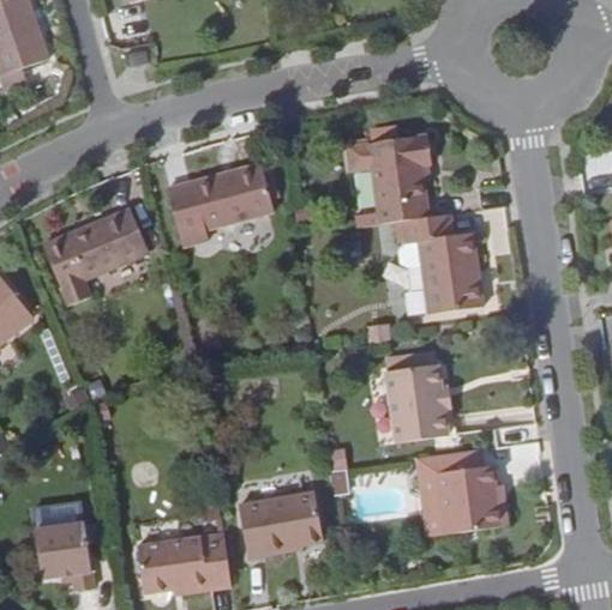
[(0,0),(0,67),(6,85),(28,78),(22,64),(49,54),(30,0),(0,0)]
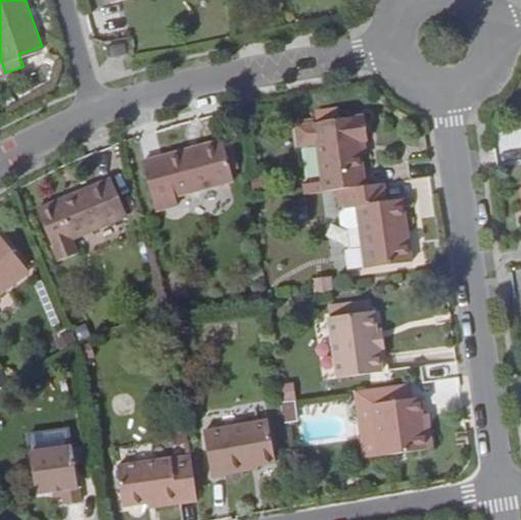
[(111,46),(114,61),(127,58),(125,43),(111,46)]
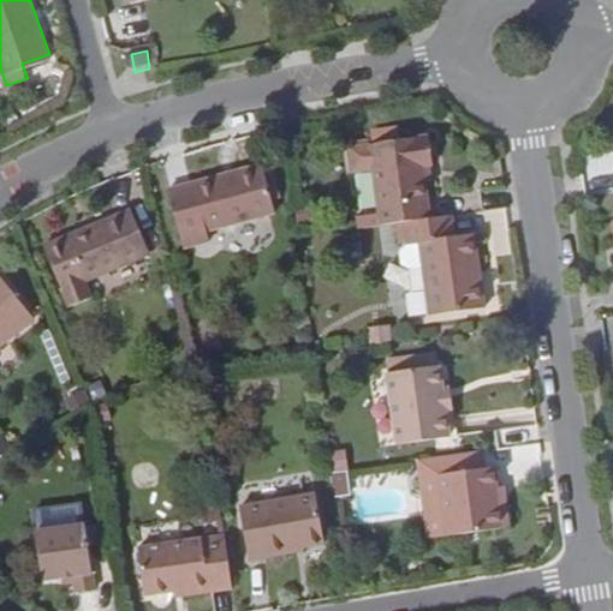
[(373,143),(398,139),(397,127),(370,132),(373,143)]
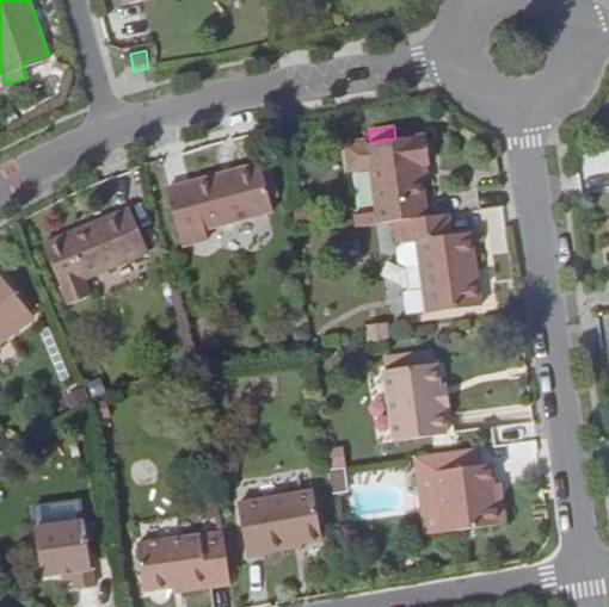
[(374,200),(376,223),(400,220),(426,216),(422,178),(426,178),(425,162),(428,162),(424,134),(395,138),(370,142),(367,143),(374,200)]
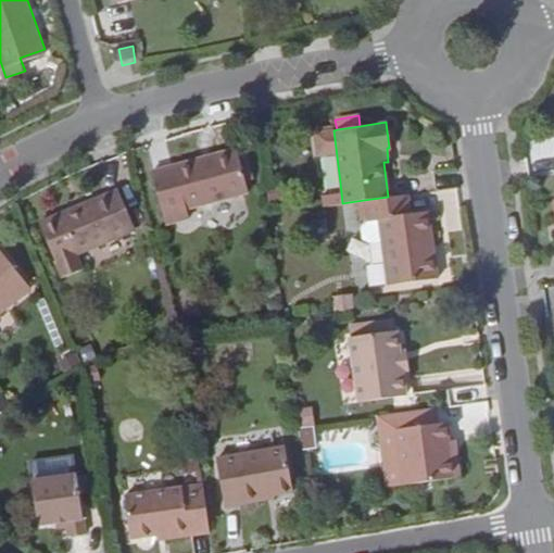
[(151,158),(159,210),(183,205),(181,197),(241,187),(237,146),(151,158)]
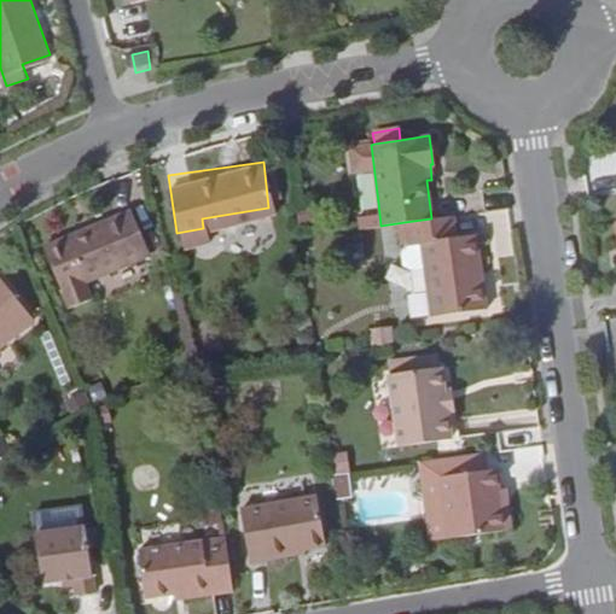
[(36,240),(60,302),(83,293),(76,276),(139,252),(121,205),(36,240)]
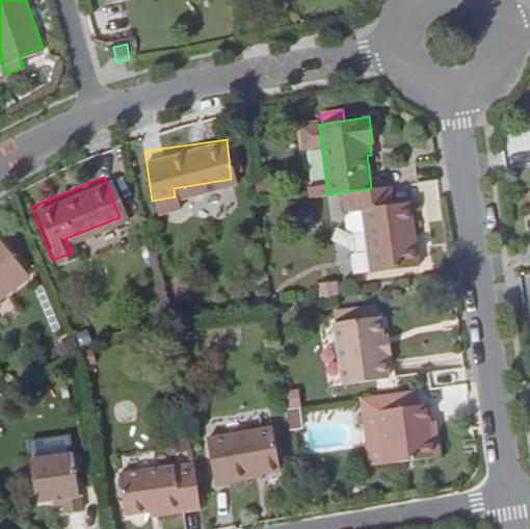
[(258,192),(268,190),(266,178),(257,179),(258,192)]
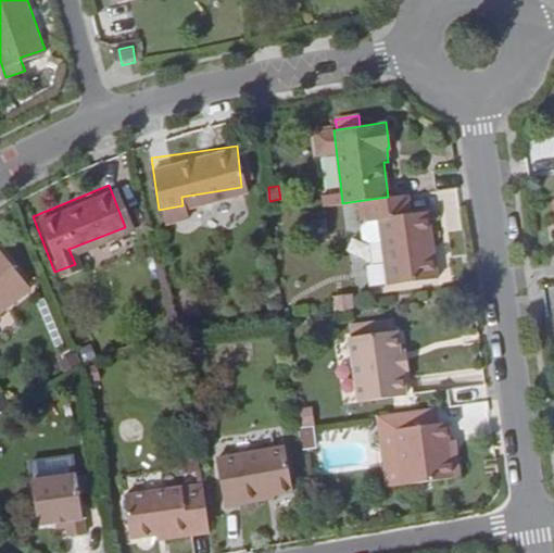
[(388,197),(364,200),(364,206),(366,221),(378,220),(381,241),(386,284),(437,277),(433,251),(428,252),(426,237),(430,236),(427,210),(410,213),(407,193),(388,197)]
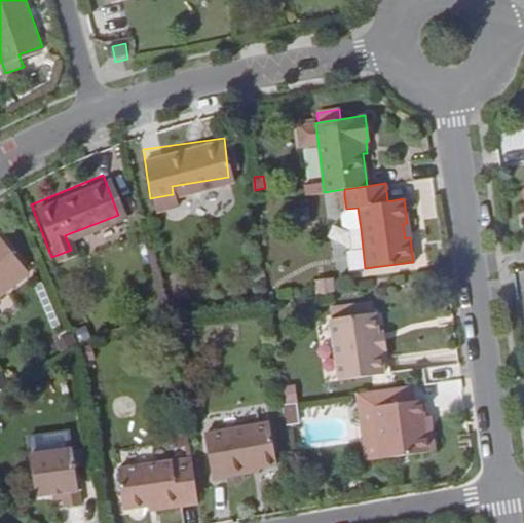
[(361,228),(358,208),(346,209),(339,215),(340,225),(345,230),(361,228)]
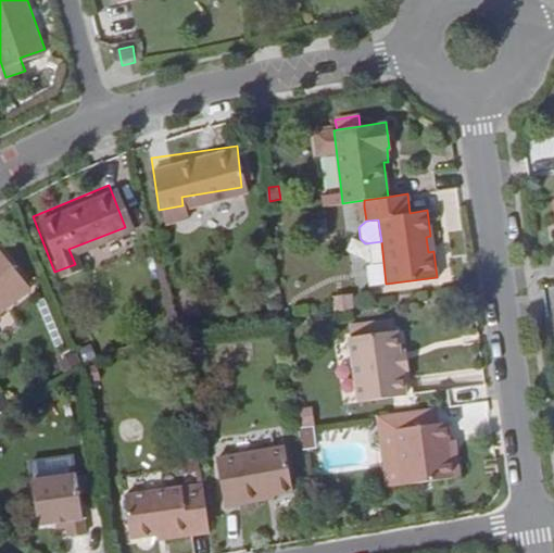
[(0,298),(20,284),(0,259),(0,298)]
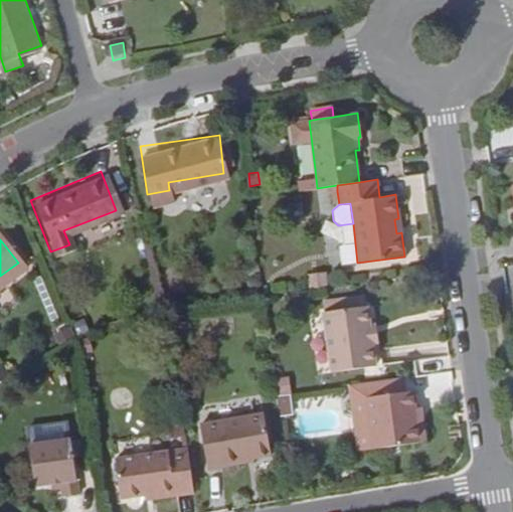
[(324,310),(333,369),(373,364),(367,304),(324,310)]
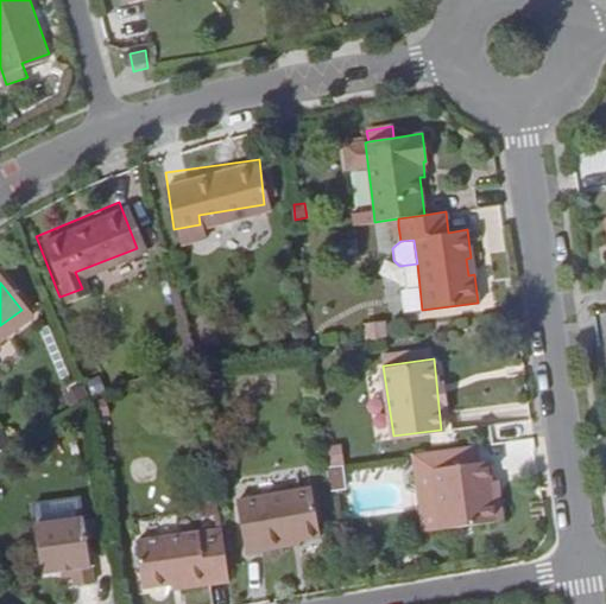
[(101,411),(99,396),(87,399),(89,414),(101,411)]
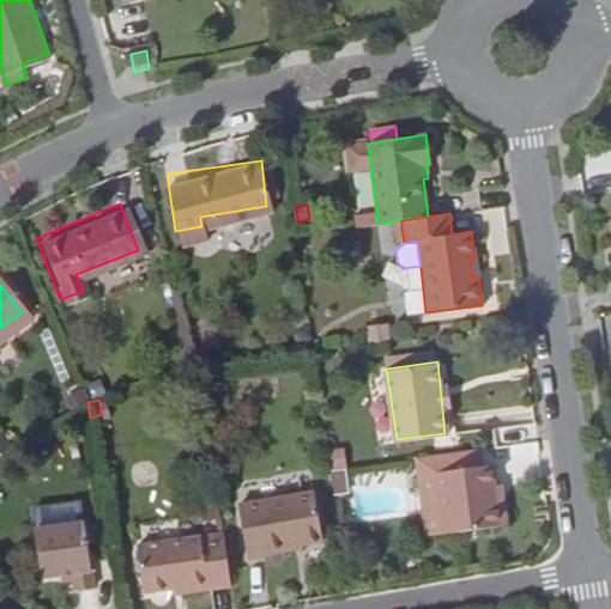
[(427,539),(445,536),(437,472),(483,466),(481,448),(415,457),(427,539)]
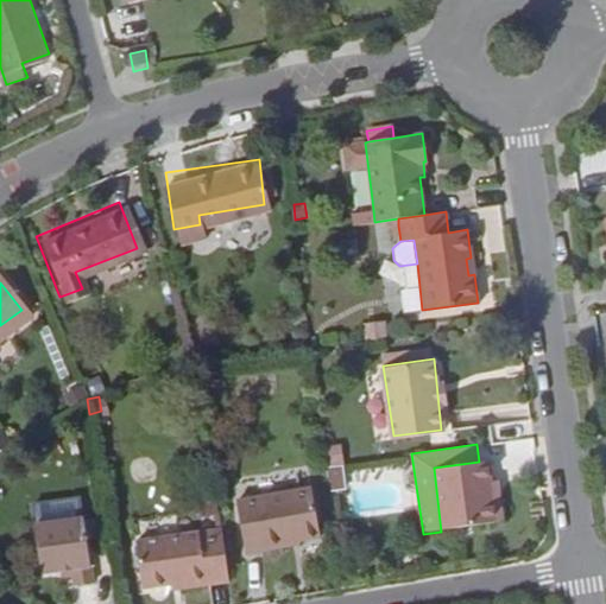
[(330,463),(345,462),(341,445),(328,447),(330,463)]
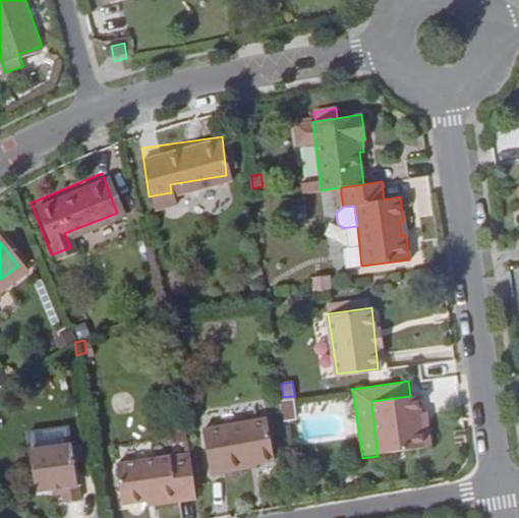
[(371,401),(378,456),(423,449),(419,413),(416,396),(410,396),(371,401)]
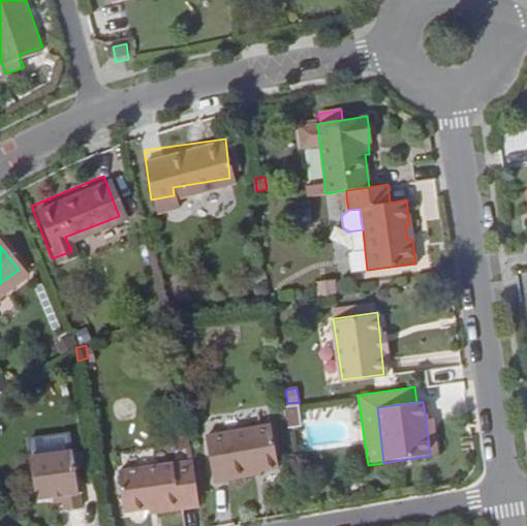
[(301,419),(299,405),(288,407),(291,421),(301,419)]
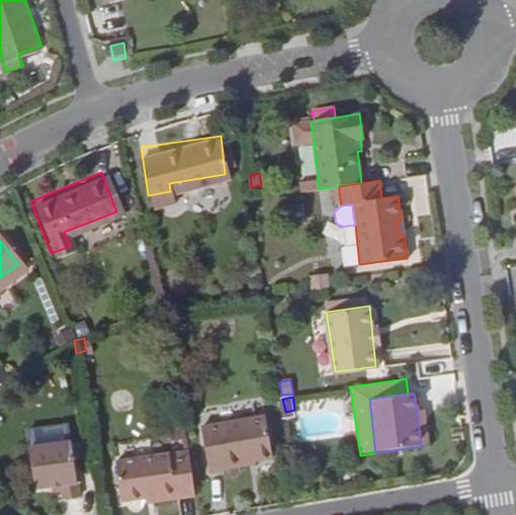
[(425,409),(417,411),(421,446),(429,446),(425,409)]
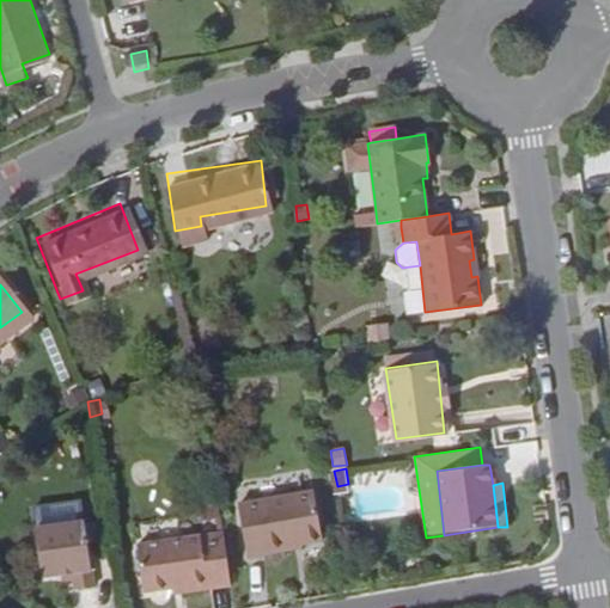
[(264,546),(300,541),(319,538),(311,487),(236,501),(246,557),(266,554),(264,546)]
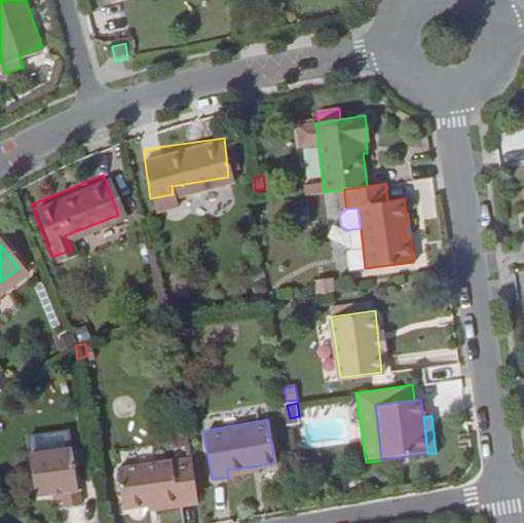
[(77,497),(68,441),(27,448),(33,489),(60,485),(63,499),(77,497)]
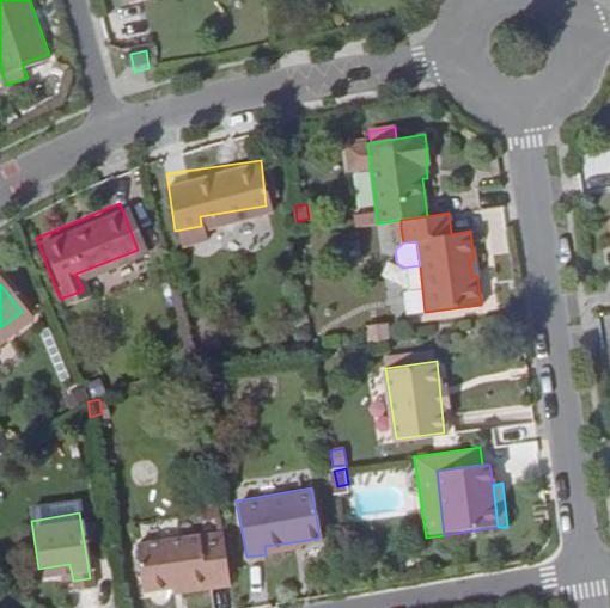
[(227,585),(218,532),(132,546),(139,593),(183,585),(184,593),(227,585)]
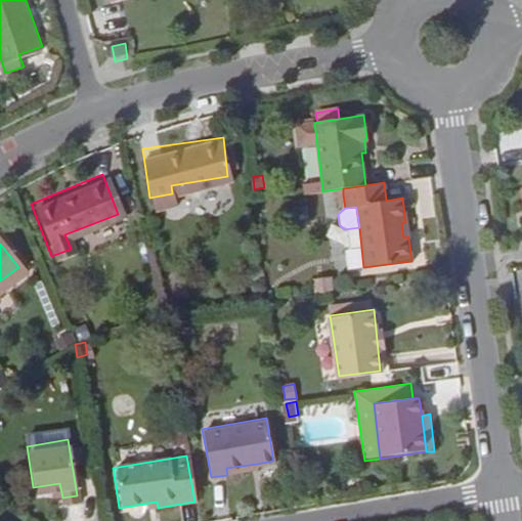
[(258,470),(257,464),(226,468),(227,475),(258,470)]
